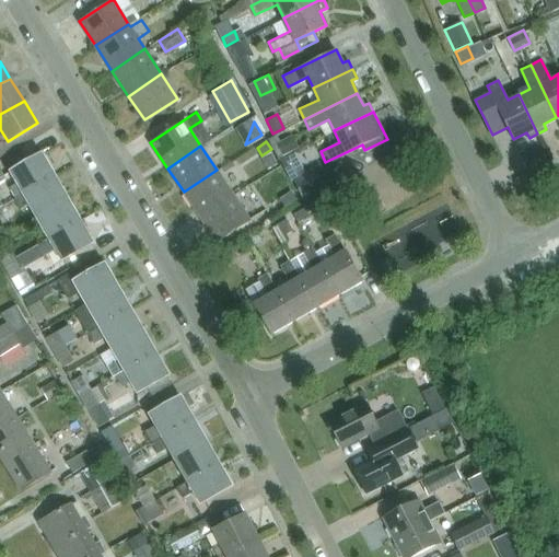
[(9,186),(14,197),(54,175),(41,152),(10,170),(16,182),(9,186)]
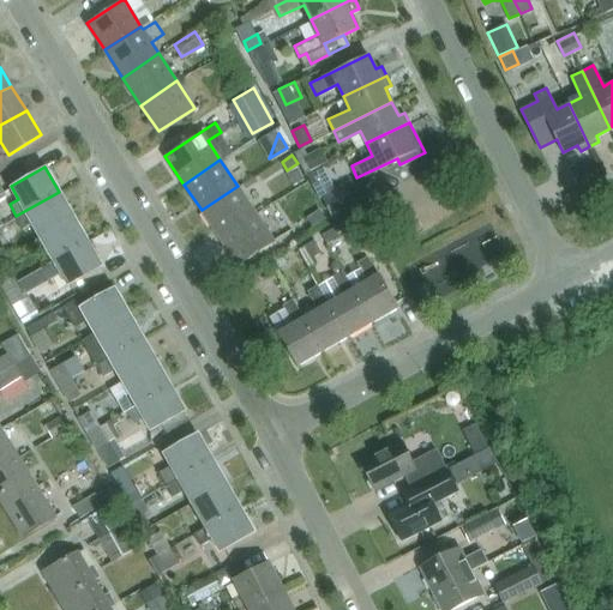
[(361,200),(350,179),(320,193),(331,216),(361,200)]
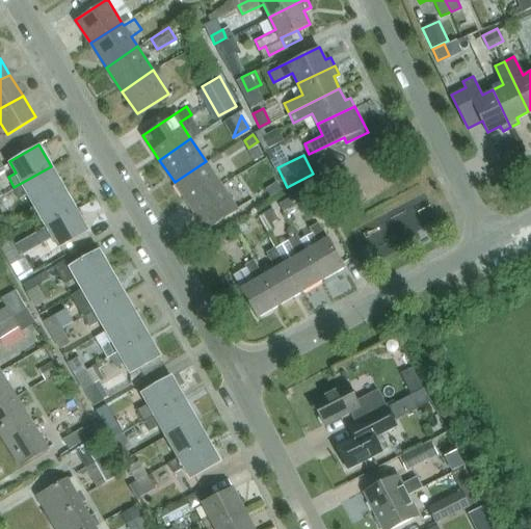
[(221,185),(206,161),(175,182),(190,207),(221,185)]
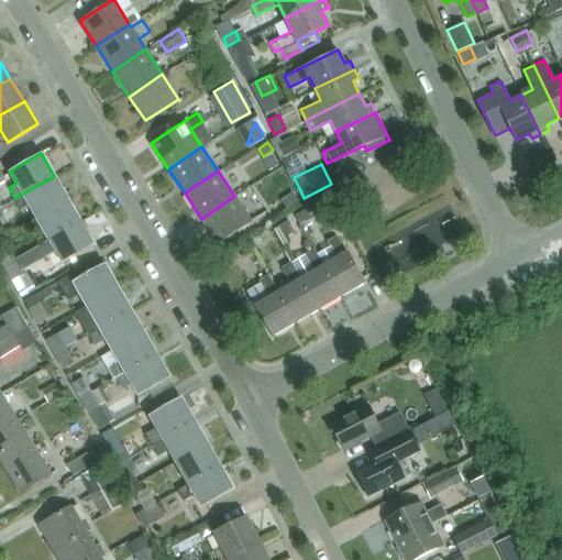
[(29,205),(35,216),(67,198),(54,176),(14,198),(15,199),(14,199),(20,210),(29,205)]
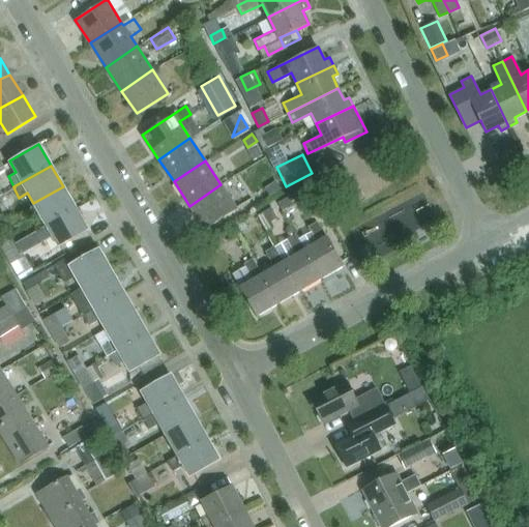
[(274,179),(264,185),(268,194),(280,186),(274,179)]
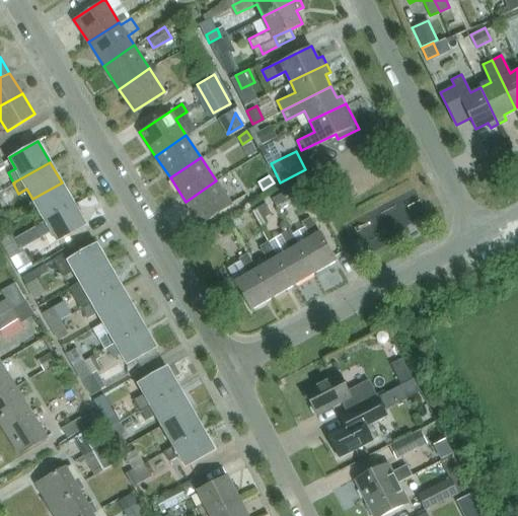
[(301,179),(272,199),(276,206),(291,197),(301,214),(316,205),(301,179)]
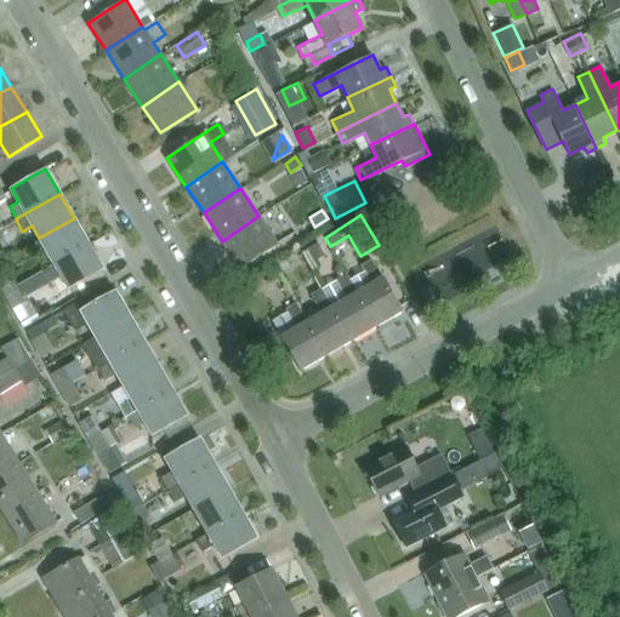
[(240,267),(277,243),(259,216),(222,241),(240,267)]
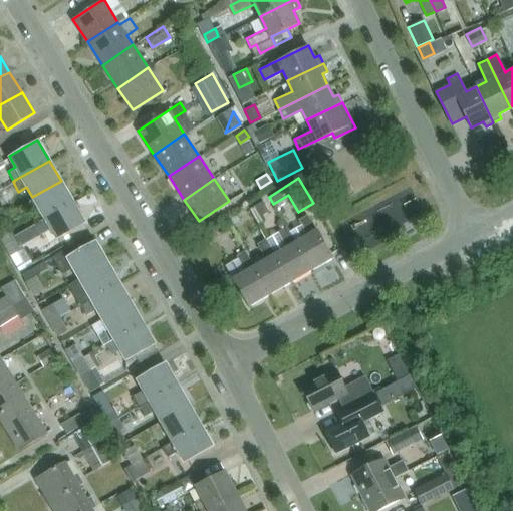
[(44,217),(72,201),(61,181),(32,197),(44,217)]
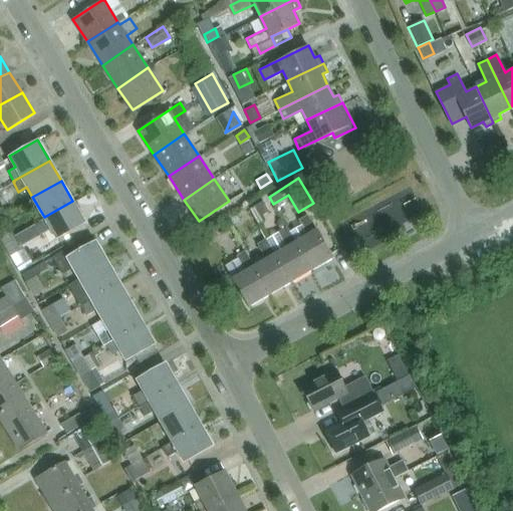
[(322,206),(330,201),(326,193),(317,198),(322,206)]
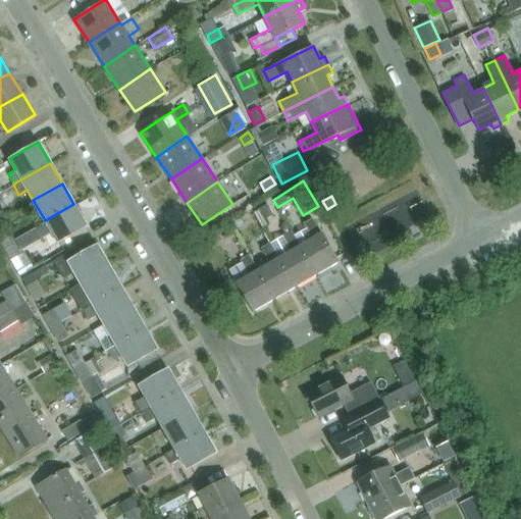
[(266,203),(252,211),(261,227),(269,222),(266,217),(272,214),(266,203)]
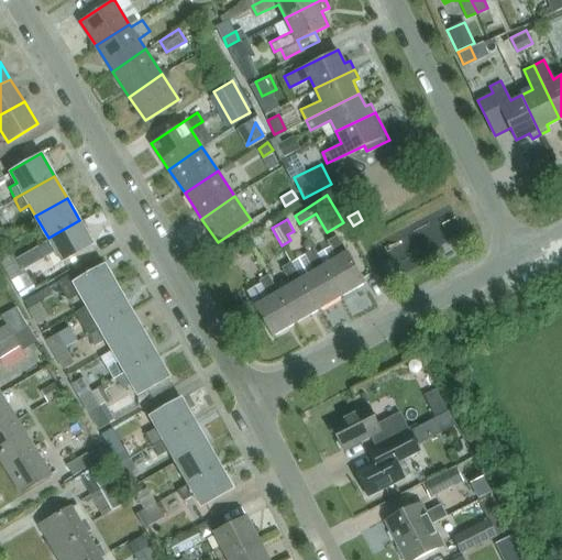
[(92,243),(79,220),(48,238),(48,239),(40,243),(47,255),(55,251),(62,261),(92,243)]
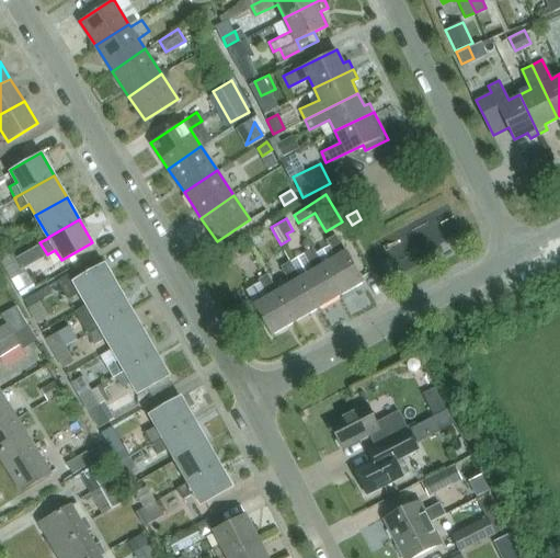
[(256,230),(246,237),(250,243),(261,238),(256,230)]
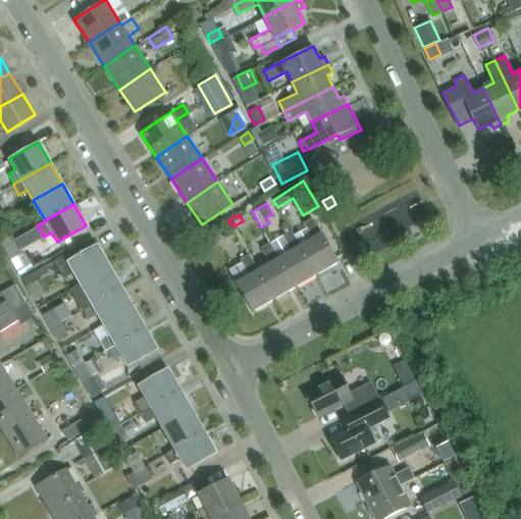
[(312,217),(303,222),(312,238),(300,245),(315,273),(337,260),(321,232),(312,217)]
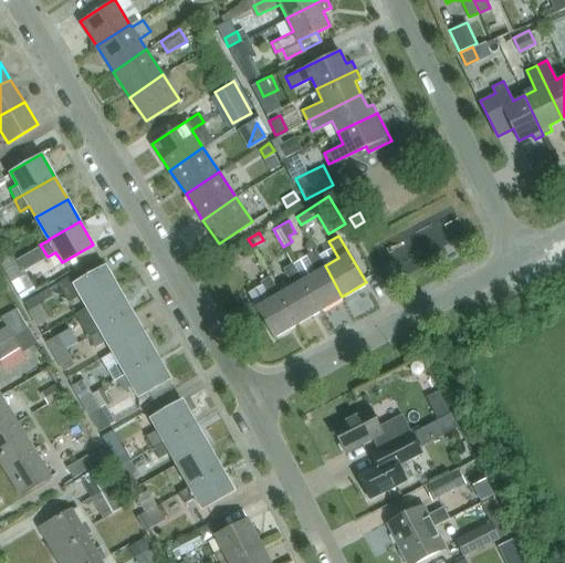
[(0,261),(2,266),(14,259),(6,244),(0,248),(0,261)]
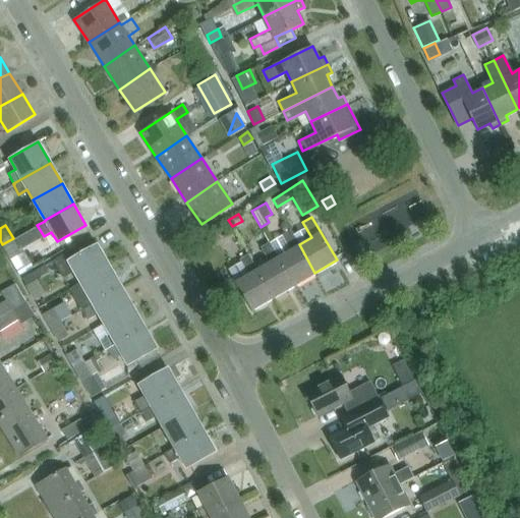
[(281,234),(290,249),(278,256),(293,285),(314,273),(299,244),(290,229),(281,234)]
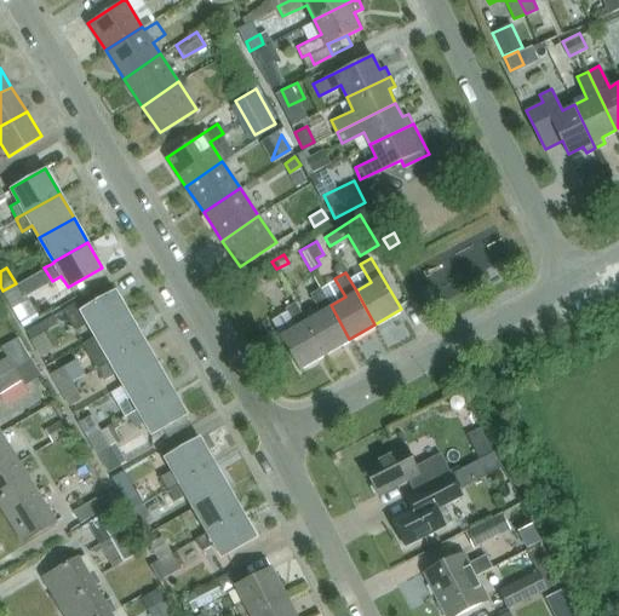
[(257,274),(245,282),(250,291),(262,282),(257,274)]
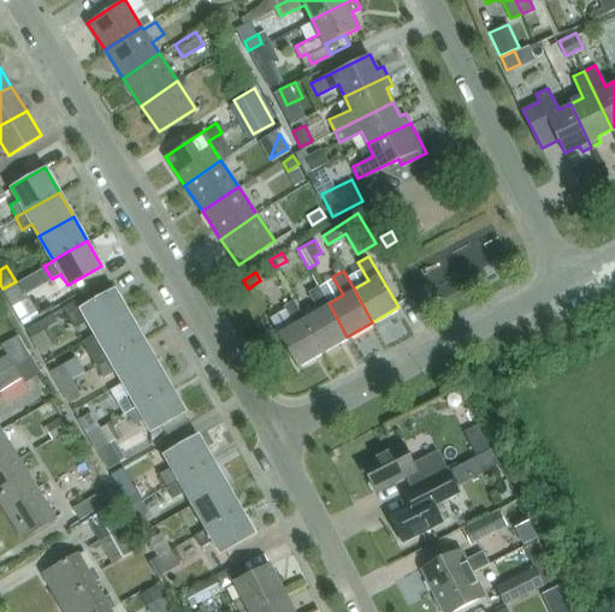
[(16,281),(3,289),(12,304),(24,297),(16,281)]
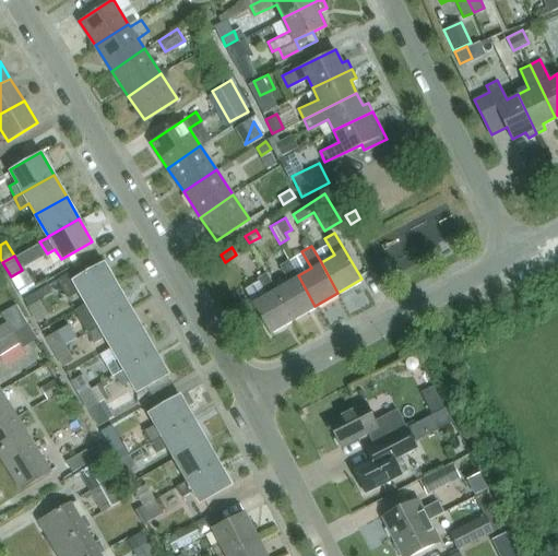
[(288,259),(279,264),(289,281),(275,288),(293,319),(315,306),(298,275),(288,259)]
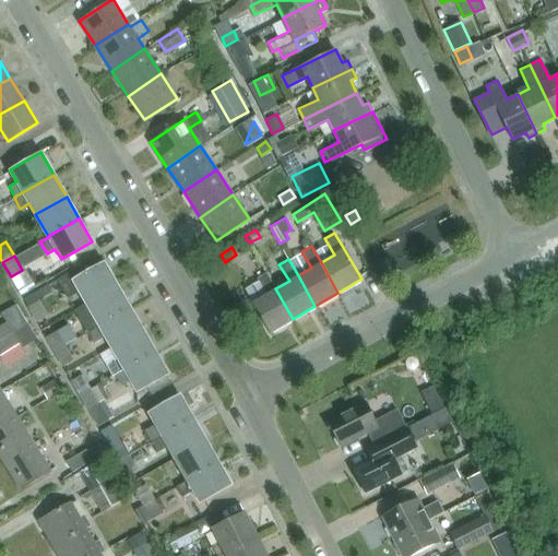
[(75,269),(57,279),(68,296),(79,291),(85,302),(117,284),(104,261),(80,275),(75,269)]
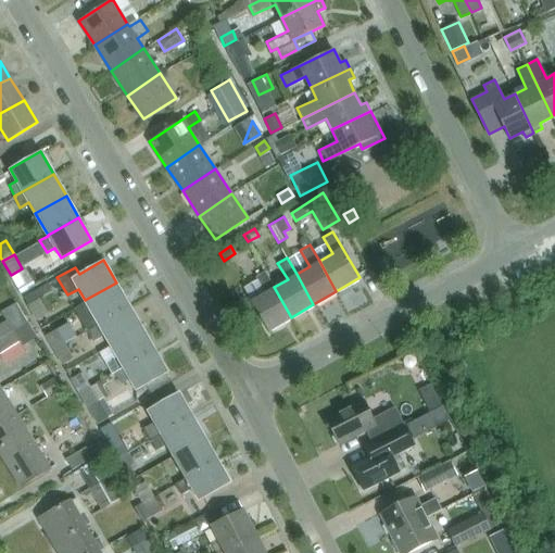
[(268,330),(291,317),(274,287),(264,271),(255,276),(265,292),(251,301),(268,330)]
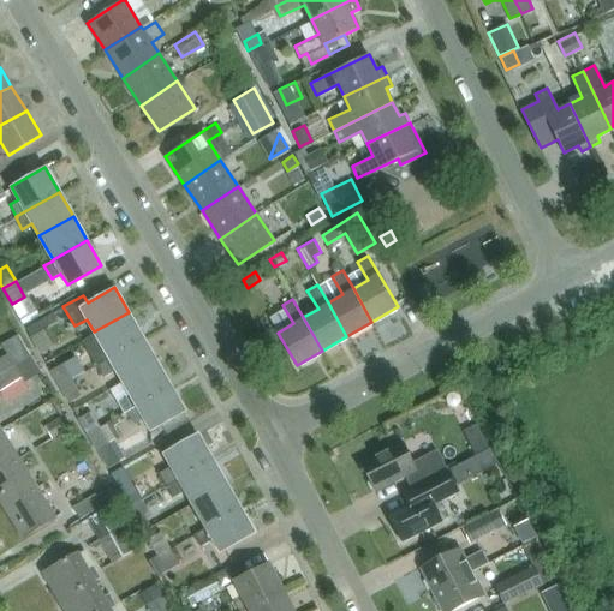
[(81,340),(95,364),(142,336),(129,312),(94,331),(94,333),(81,340)]
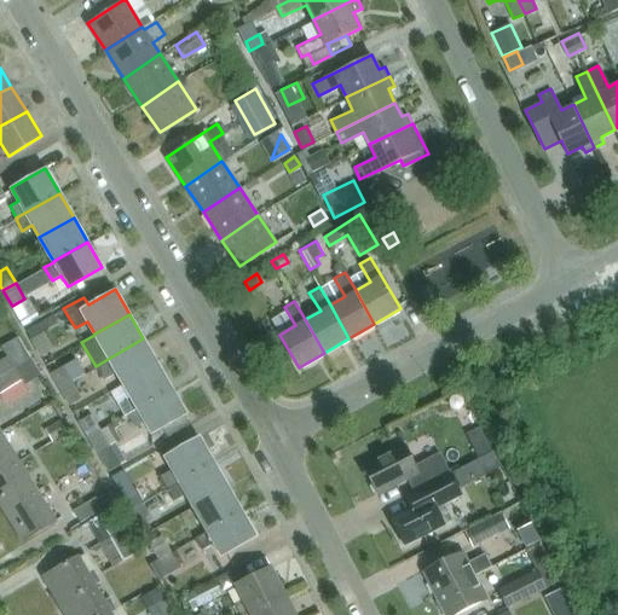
[(52,346),(42,330),(30,337),(40,353),(52,346)]
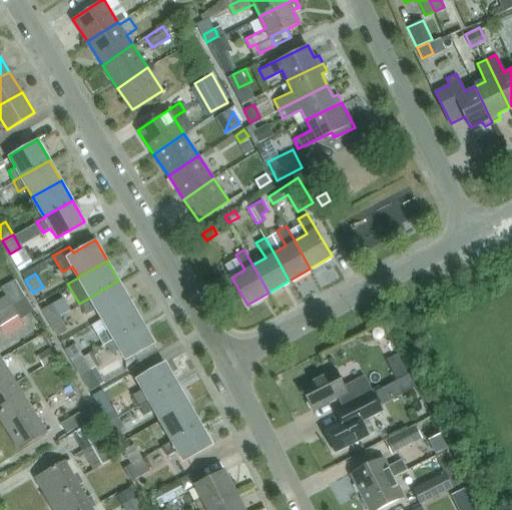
[(0,310),(11,304),(24,296),(13,279),(0,287),(5,295),(0,297),(0,310)]
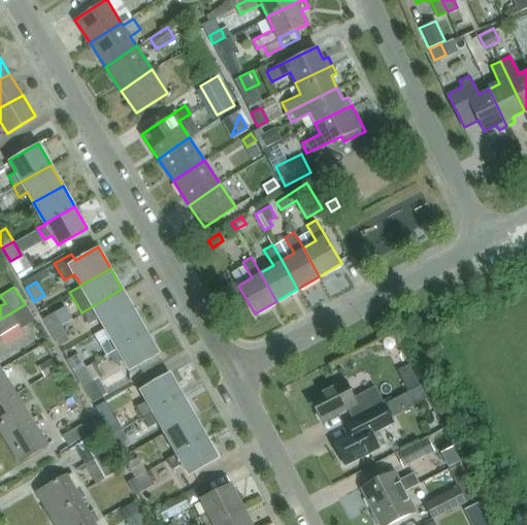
[(98,317),(104,327),(134,310),(122,289),(81,313),(88,323),(98,317)]
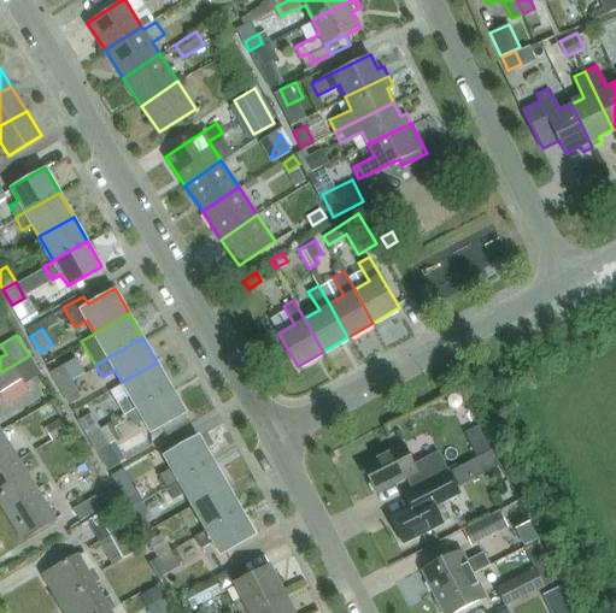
[(59,385),(71,378),(63,363),(50,370),(59,385)]
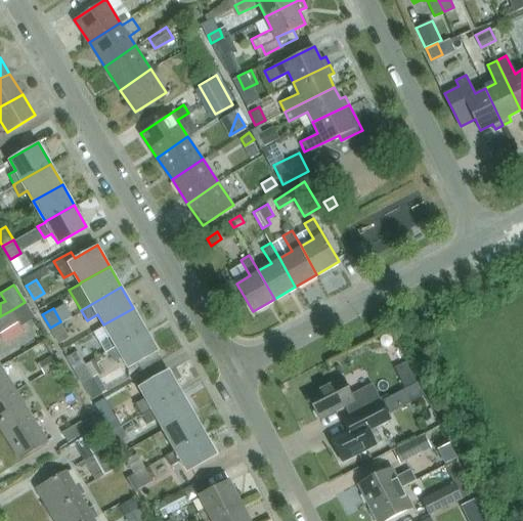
[(107,349),(116,345),(144,329),(133,308),(103,324),(110,335),(98,340),(104,351),(107,349)]
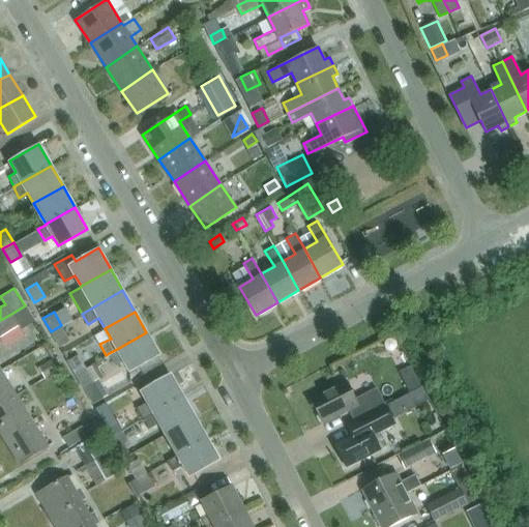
[(0,334),(18,324),(11,314),(0,320),(0,334)]
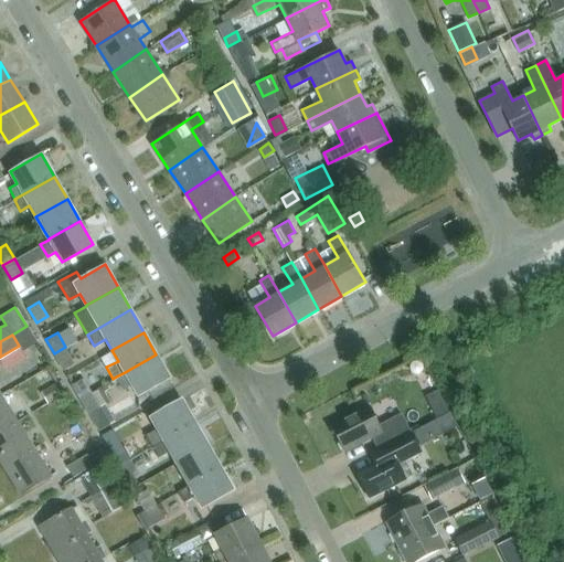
[(74,361),(65,347),(54,353),(63,368),(74,361)]
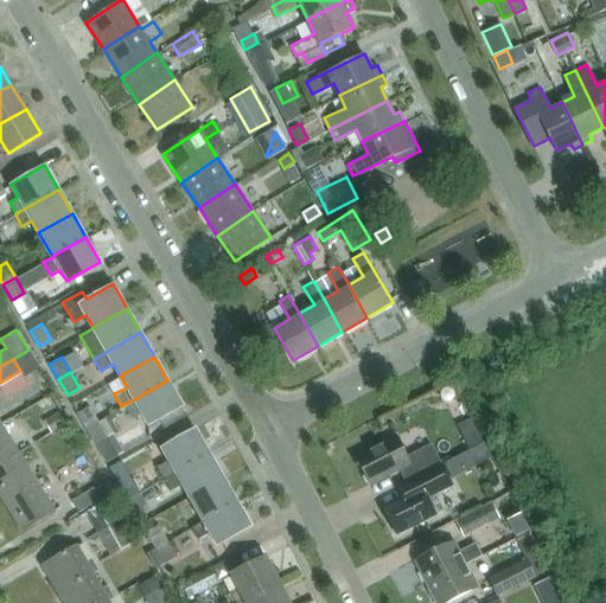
[(167,380),(134,399),(125,404),(132,417),(140,411),(148,424),(159,418),(180,406),(182,405),(167,380)]
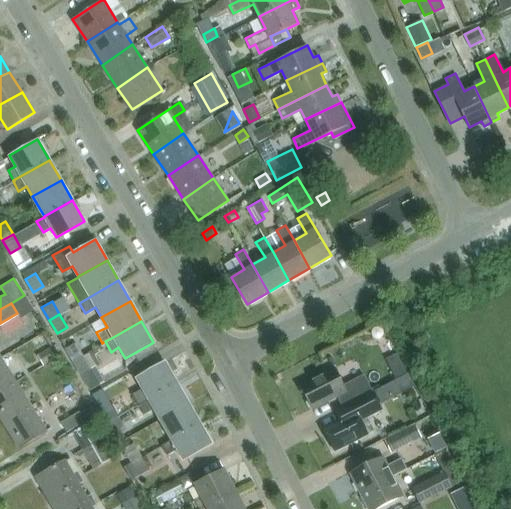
[(64,347),(72,360),(82,354),(75,341),(64,347)]
